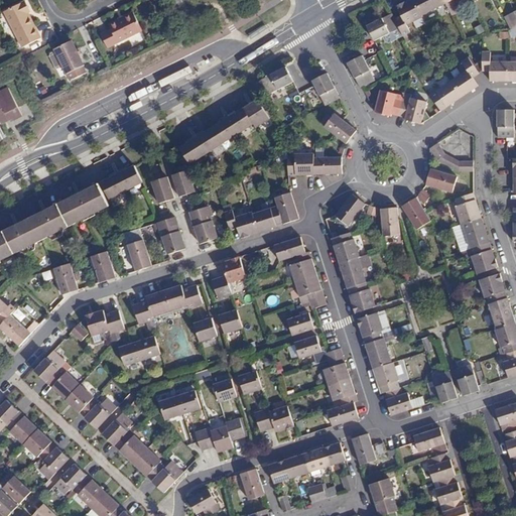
[(27,0),(6,10),(23,45),(42,36),(31,14),(33,13),(27,0)]
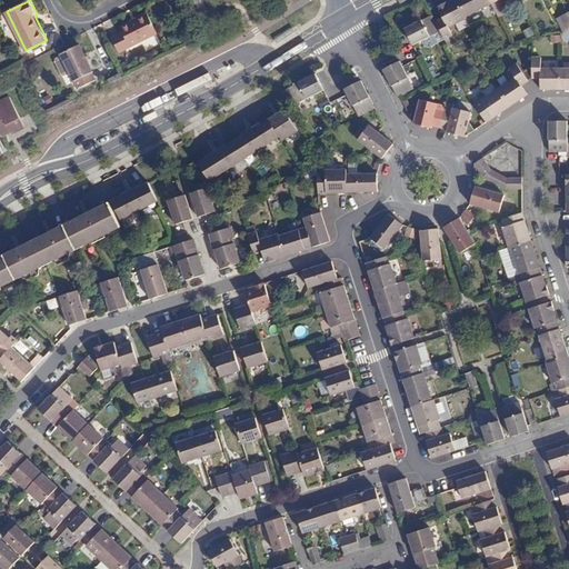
[(448,28),(466,18),(466,17),(456,0),(451,0),(447,2),(445,3),(437,8),(442,18),(435,21),(440,31),(448,47),(455,42),(448,28)]
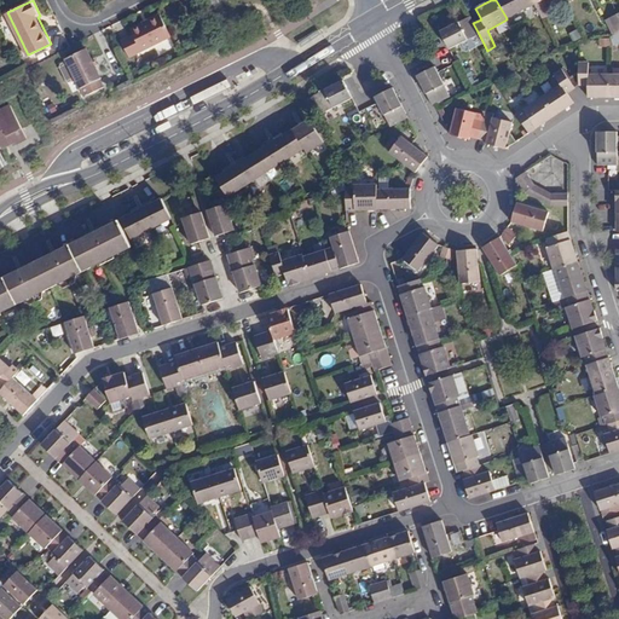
[(496,0),(507,18),(533,5),(531,0),(496,0)]
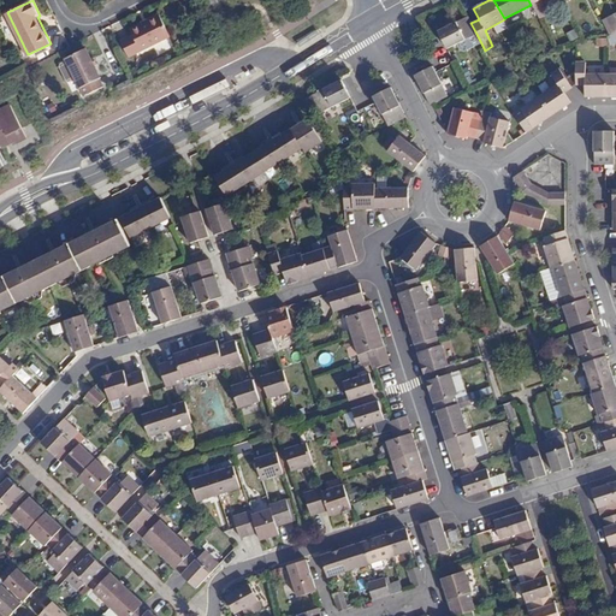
[(160,12),(130,27),(134,34),(122,39),(130,55),(171,35),(160,12)]
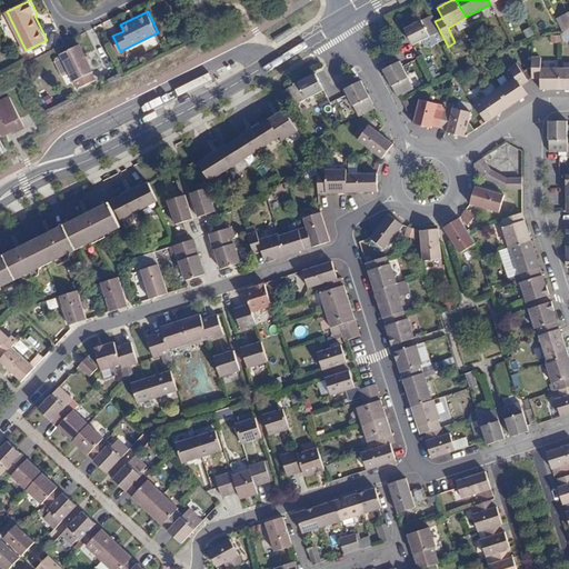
[(412,46),(440,31),(435,21),(431,16),(405,29),(412,46)]
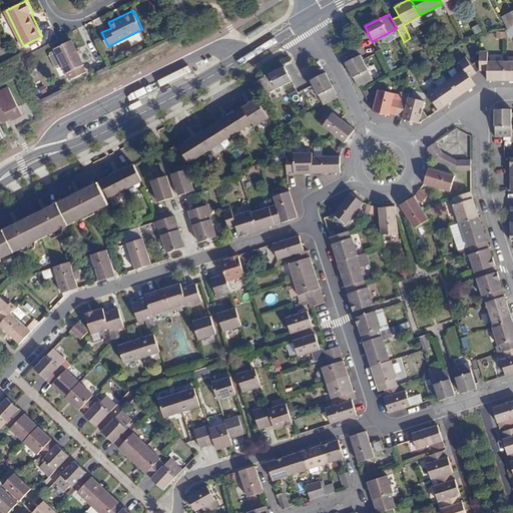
[(72,40),(55,48),(56,49),(63,64),(70,78),(85,71),(82,64),(84,63),(72,40)]
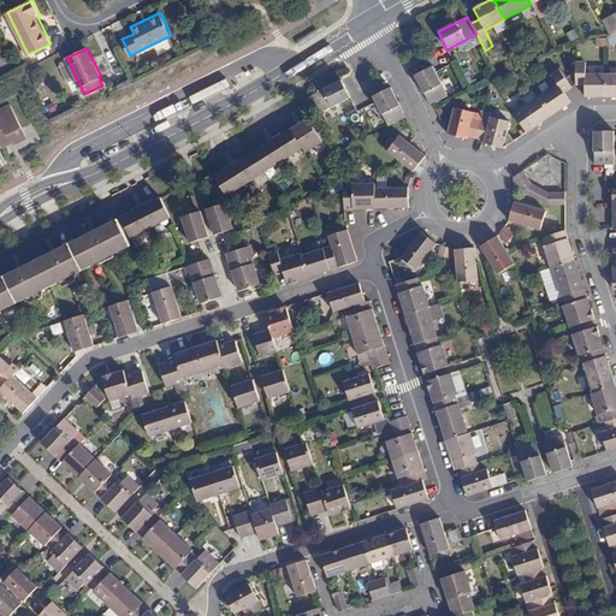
[(433,57),(436,63),(448,57),(445,51),(433,57)]
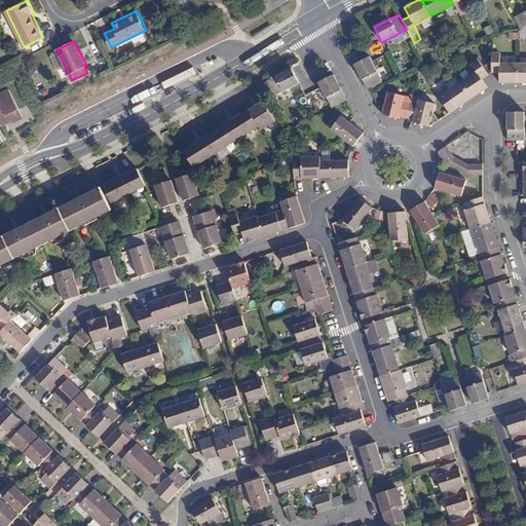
[(65,66),(58,50),(52,52),(51,55),(58,67),(60,68),(65,66)]
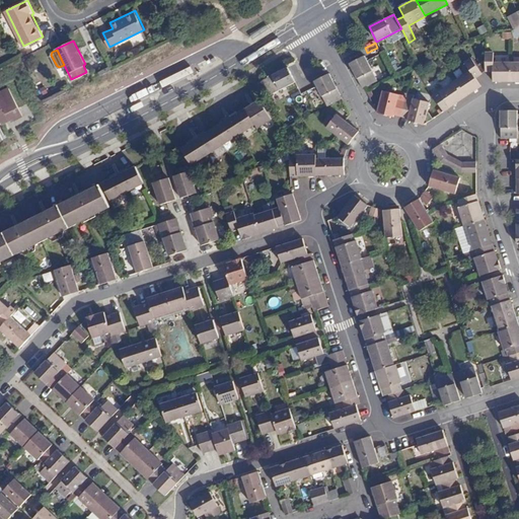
[(511,81),(511,63),(493,63),(493,52),(485,52),(485,60),(485,71),(493,71),(493,81),(511,81)]
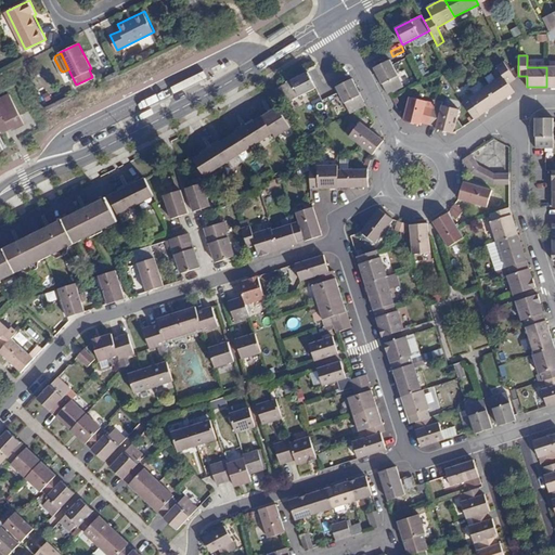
[(387,94),(389,93),(403,87),(392,64),(389,60),(374,67),(387,94)]
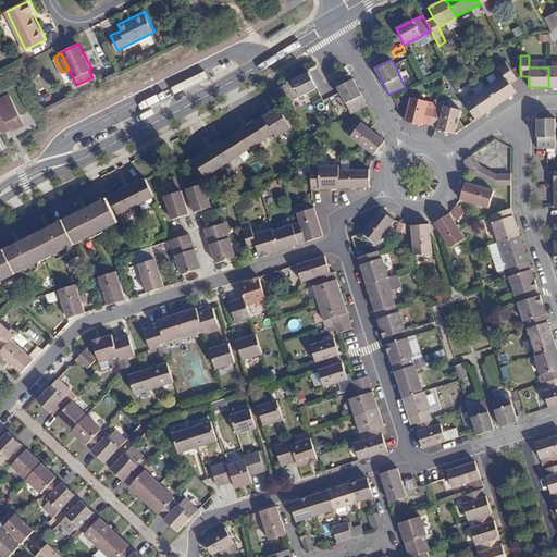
[(510,84),(517,79),(510,70),(505,62),(497,67),(504,76),(487,87),(498,104),(516,93),(510,84)]
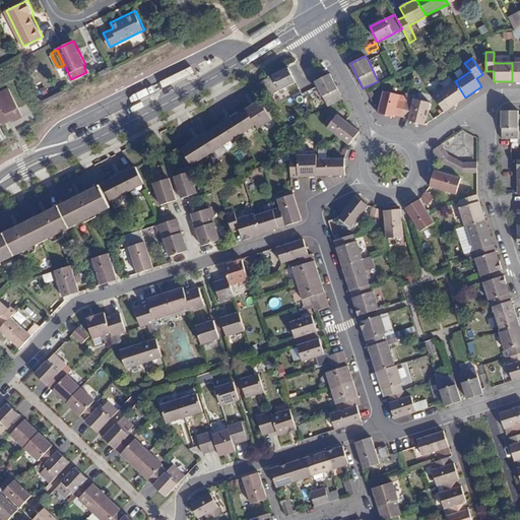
[(482,74),(485,71),(485,60),(476,65),(482,74)]
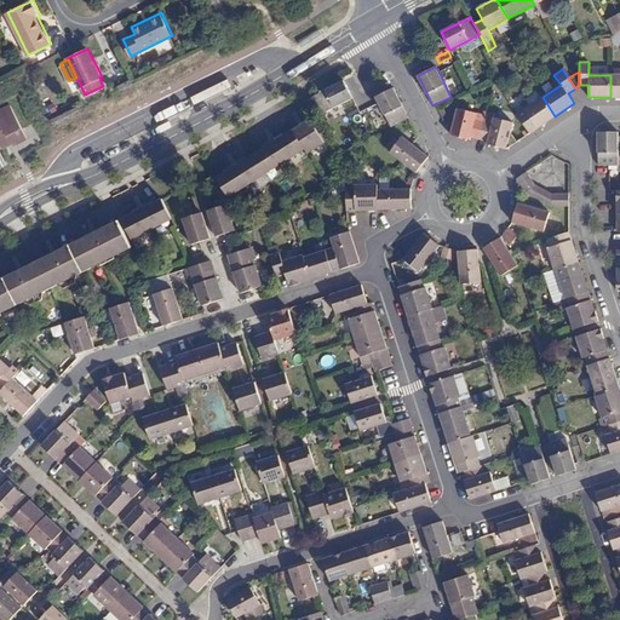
[(344,81),(314,96),(322,113),(352,98),(344,81)]
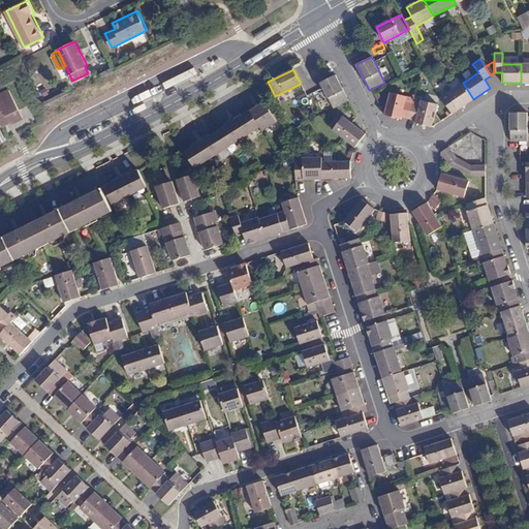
[(322,87),(334,107),(348,100),(336,74),(320,83),(322,87)]
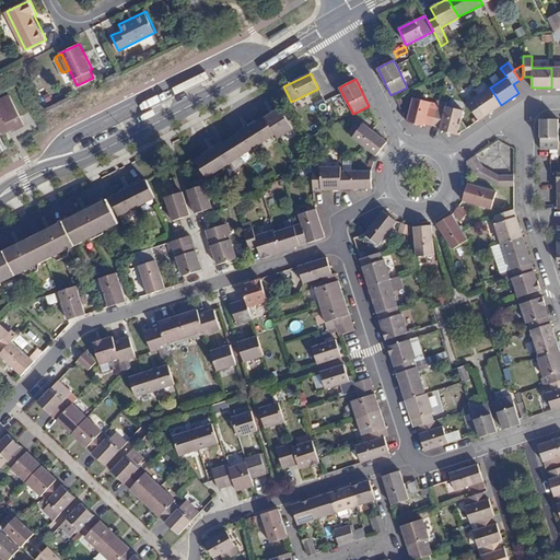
[(478,120),(501,105),(490,88),(467,103),(478,120)]
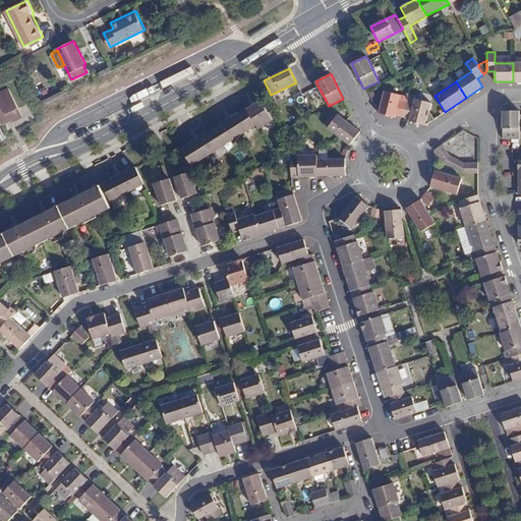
[(0,122),(1,124),(11,120),(13,119),(15,121),(23,116),(9,90),(0,94),(0,122)]
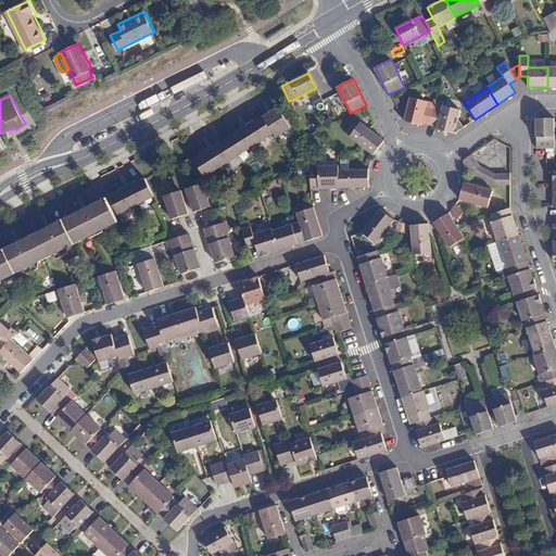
[(421,123),(429,125),(433,109),(426,108),(427,102),(409,98),(404,121),(404,122),(421,126),(421,123)]
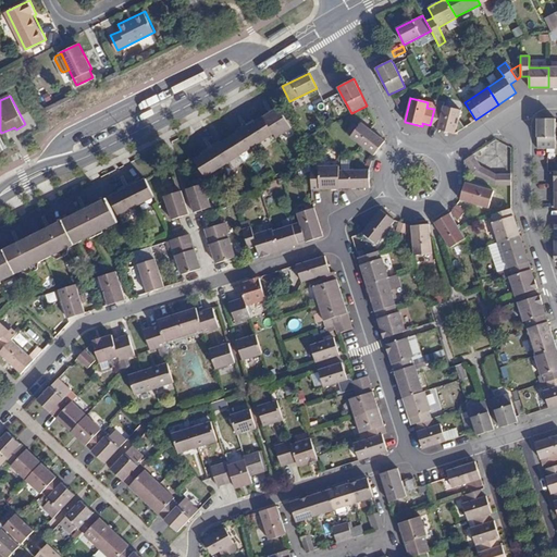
[(442,111),(443,106),(444,102),(436,100),(435,103),(434,109),(442,111)]
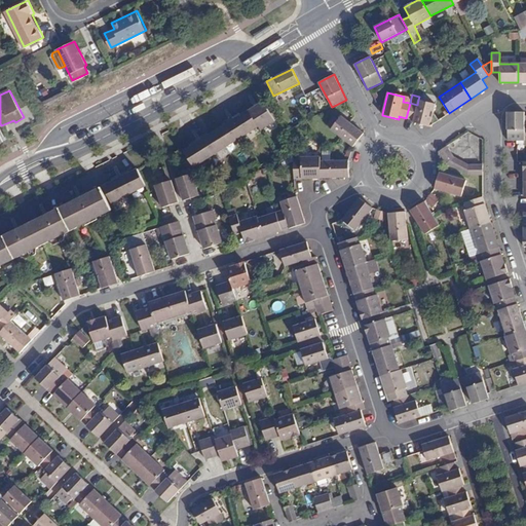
[(413,122),(428,126),(435,104),(418,100),(417,105),(410,103),(406,118),(413,119),(413,122)]
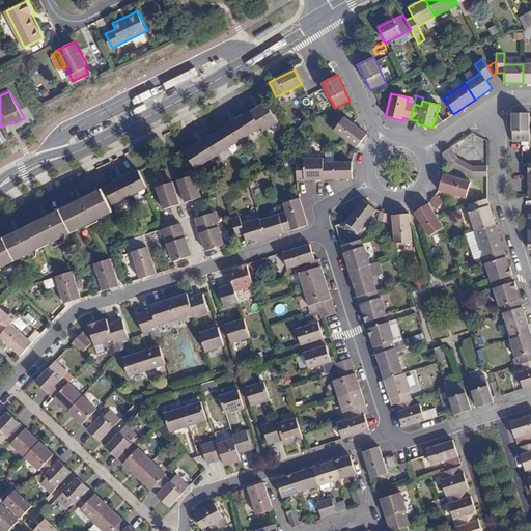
[(278,121),(267,102),(187,150),(196,167),(213,157),(228,147),(245,138),(260,128),(262,132),(278,121)]
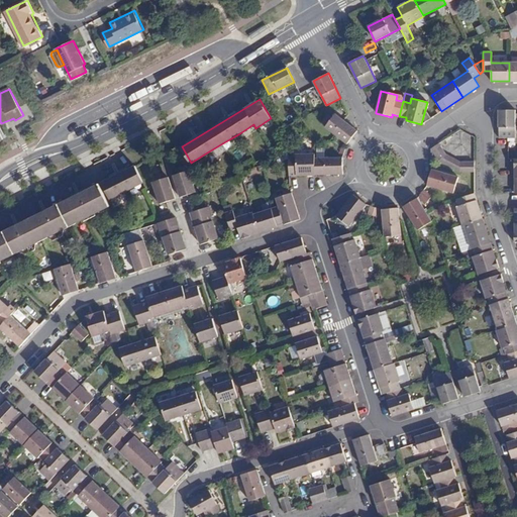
[(499,138),(508,138),(515,138),(515,115),(515,110),(499,110),(499,138)]
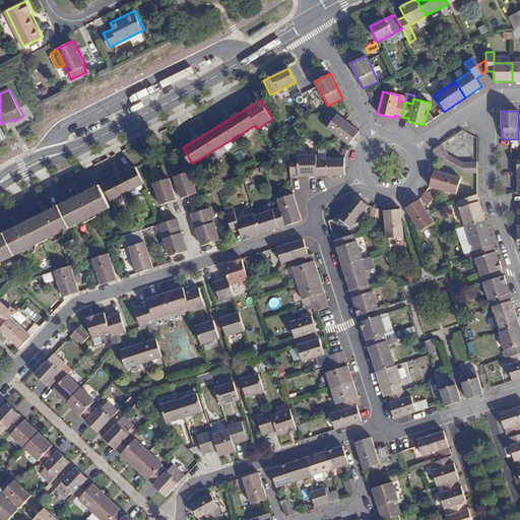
[(323,124),(337,135),(349,144),(360,132),(345,121),(337,115),(334,119),(330,116),(323,124)]
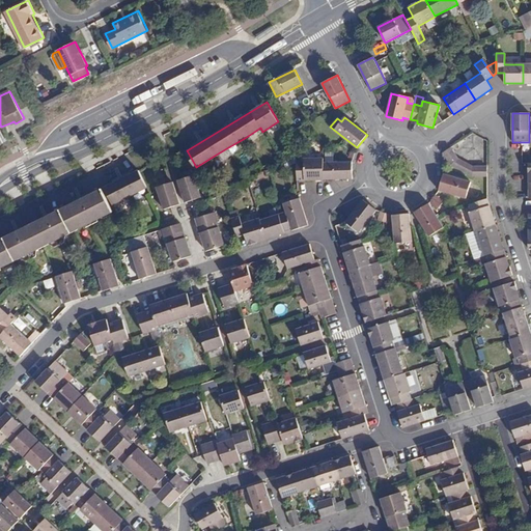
[(443,154),(450,165),(458,160),(450,148),(443,154)]
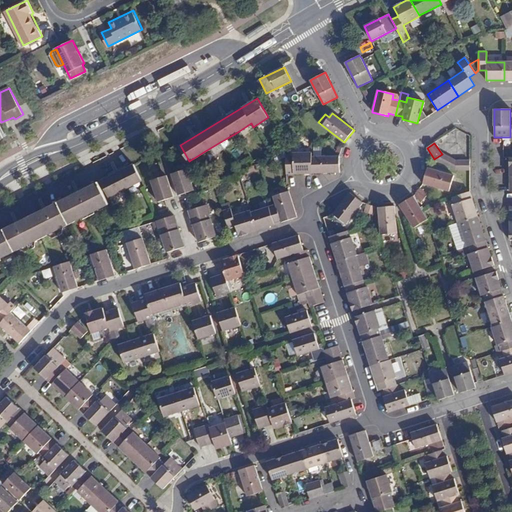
[(313,147),(313,157),(321,157),(321,147),(313,147)]
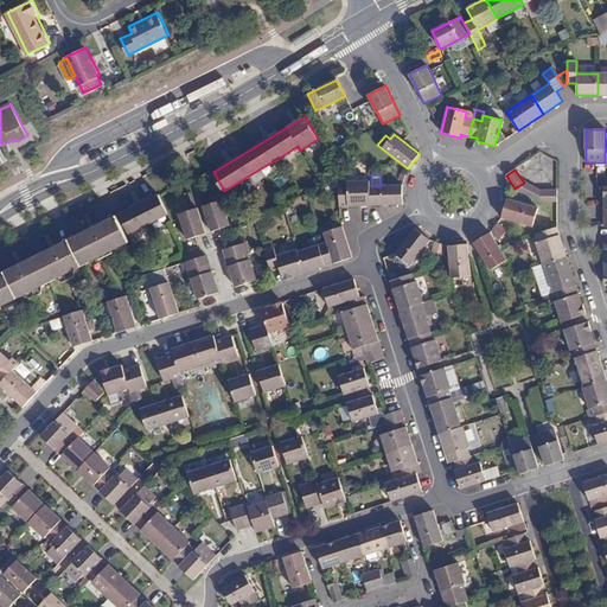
[(347,184),(338,184),(338,186),(339,206),(370,205),(370,186),(370,181),(347,181),(347,184)]
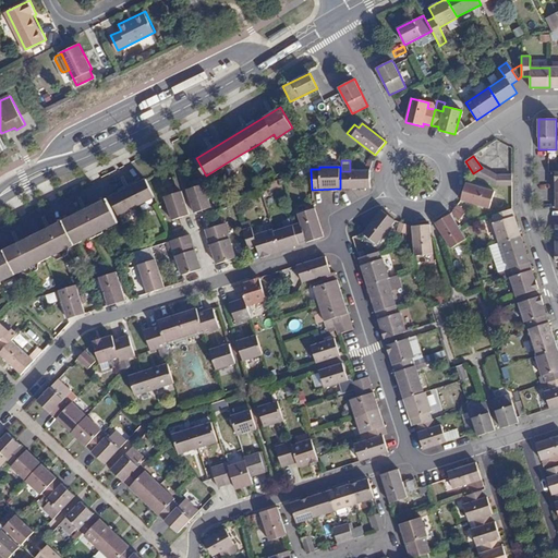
[(482,168),(473,173),(496,185),(496,176),(482,168)]
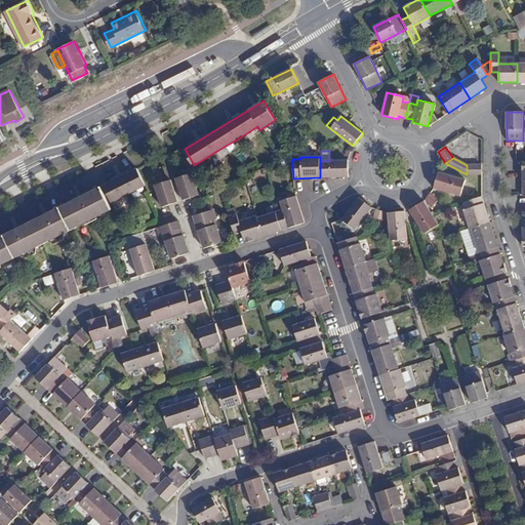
[(320,161),(320,177),(348,176),(348,160),(329,161),(321,161),(320,161)]
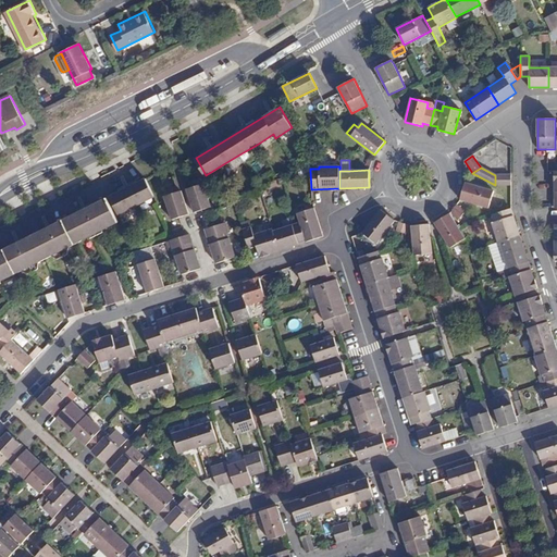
[(495,175),(495,185),(511,185),(511,175),(495,175)]
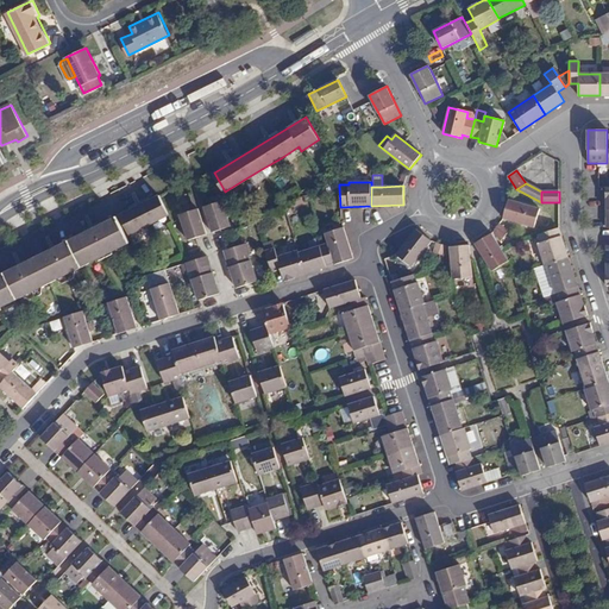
[(161,195),(120,214),(130,234),(170,215),(161,195)]
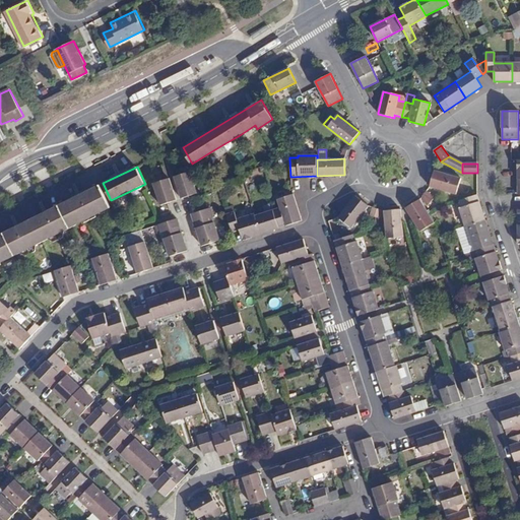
[(461,179),(434,171),(430,186),(456,194),(461,179)]
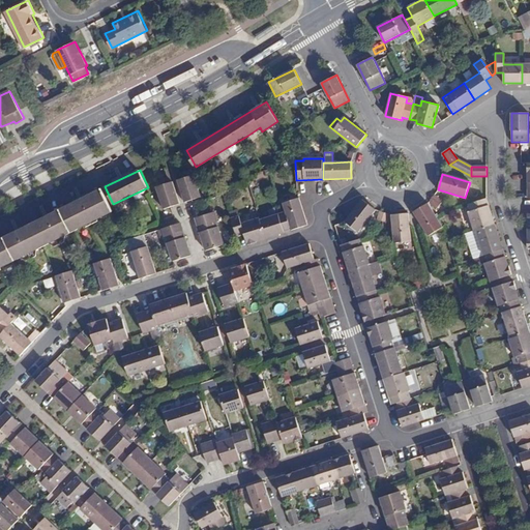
[(194,175),(178,180),(185,203),(195,200),(201,198),(194,175)]
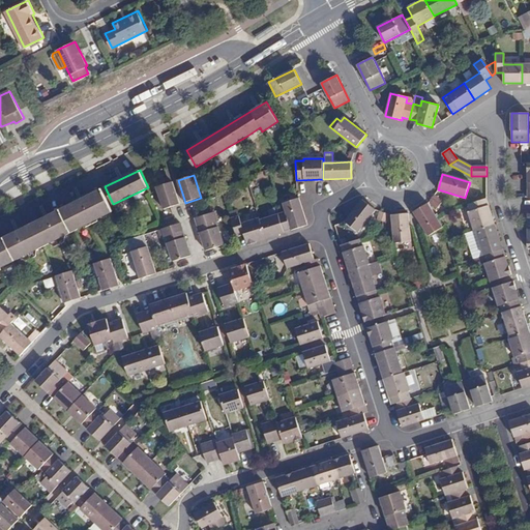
[(172,181),(156,186),(164,209),(179,203),(172,181)]
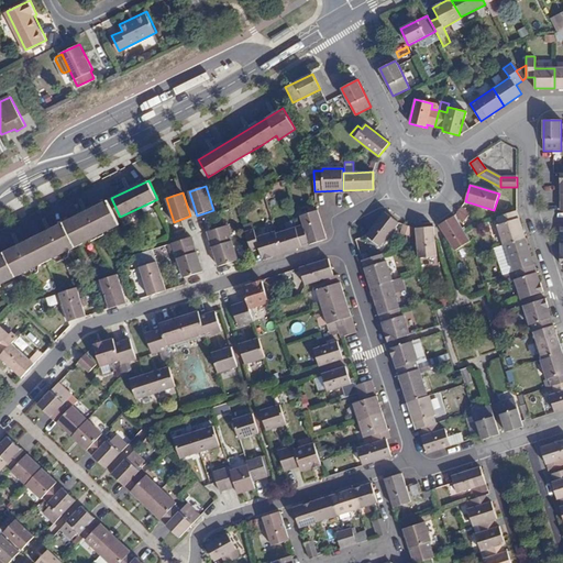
[(109,200),(0,252),(0,283),(121,225),(109,200)]
